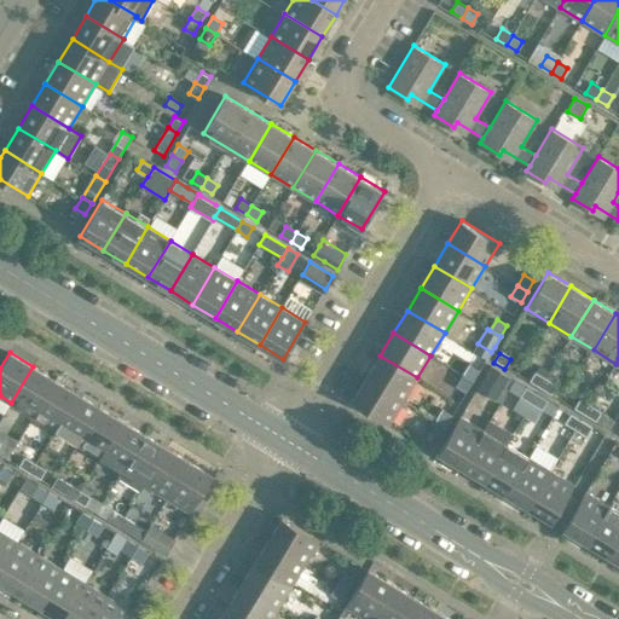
[(417,377),(380,356),(366,377),(404,400),(417,377)]
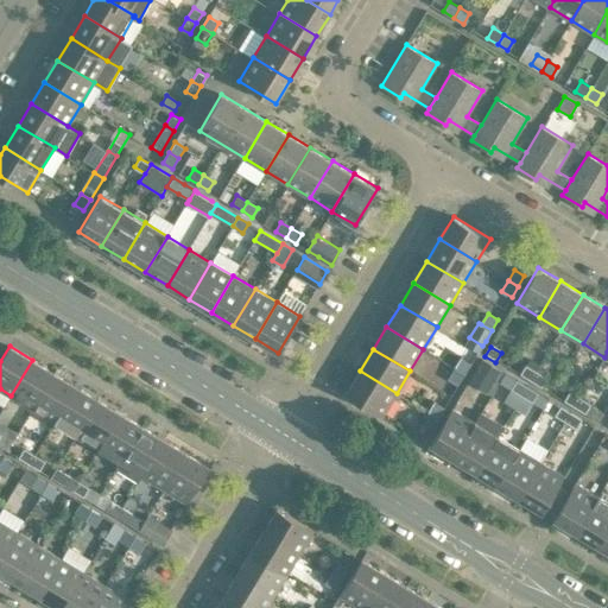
[(472,363),(461,358),(455,368),(464,374),(472,363)]
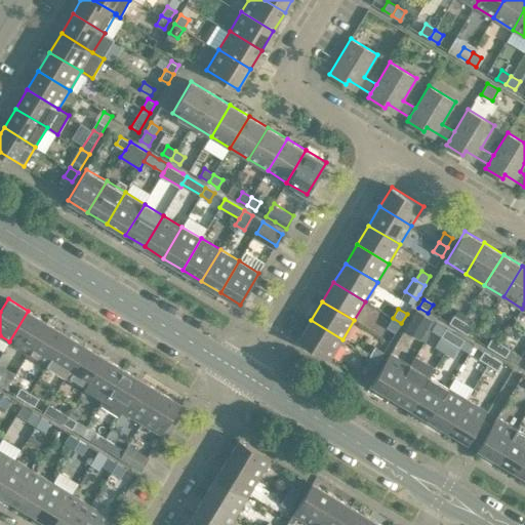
[(425,332),(432,320),(416,310),(408,323),(425,332)]
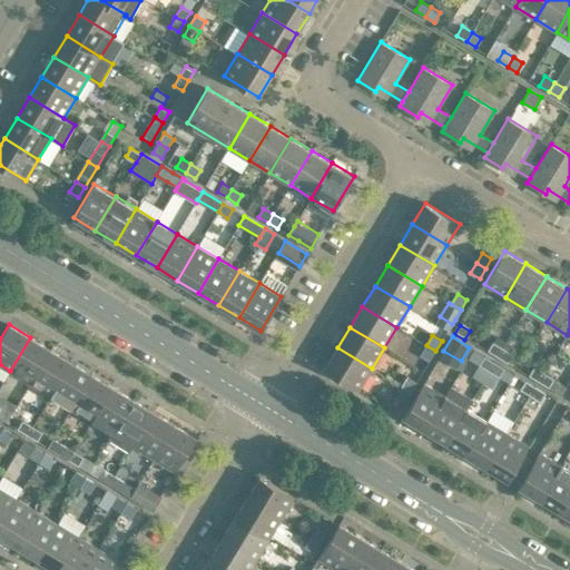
[(30,337),(10,371),(30,383),(51,350),(30,337)]
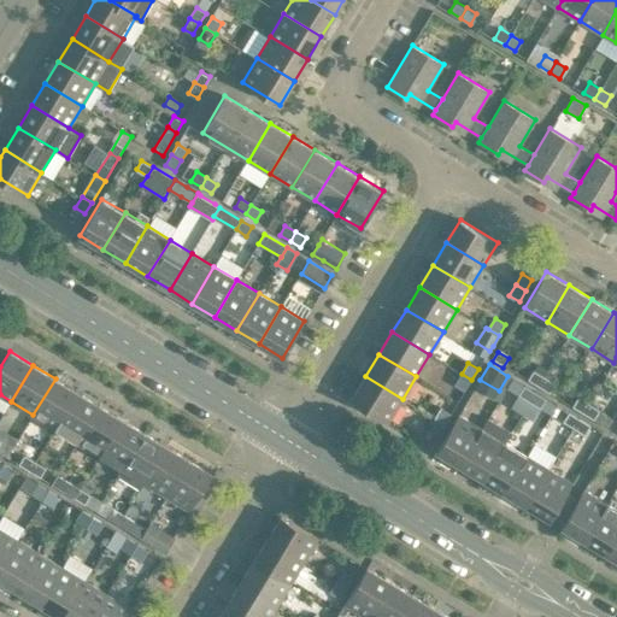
[(533,372),(527,382),(538,388),(542,380),(533,372)]
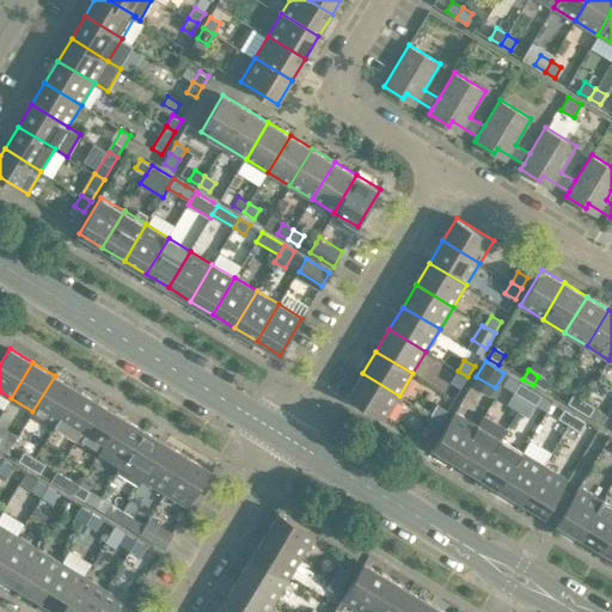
[(452,381),(461,387),(467,377),(458,371),(452,381)]
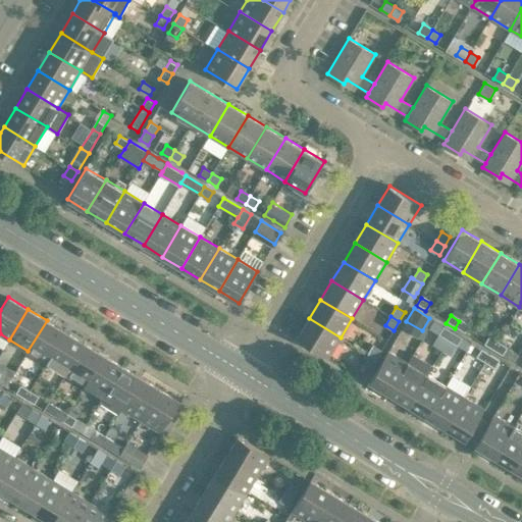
[(297,337),(328,357),(341,337),(309,318),(297,337)]
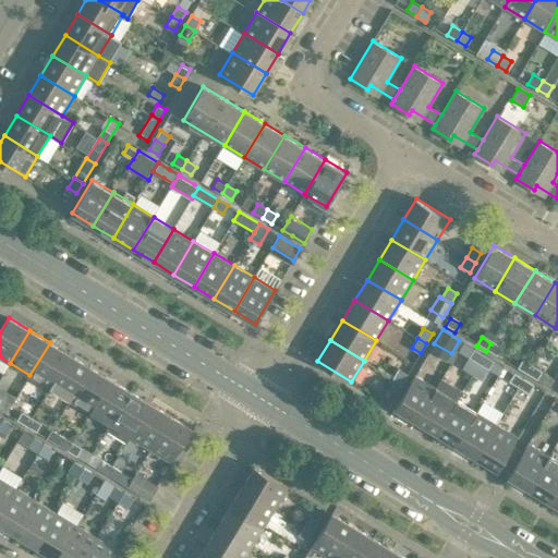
[(50,342),(29,375),(50,388),(70,354),(50,342)]
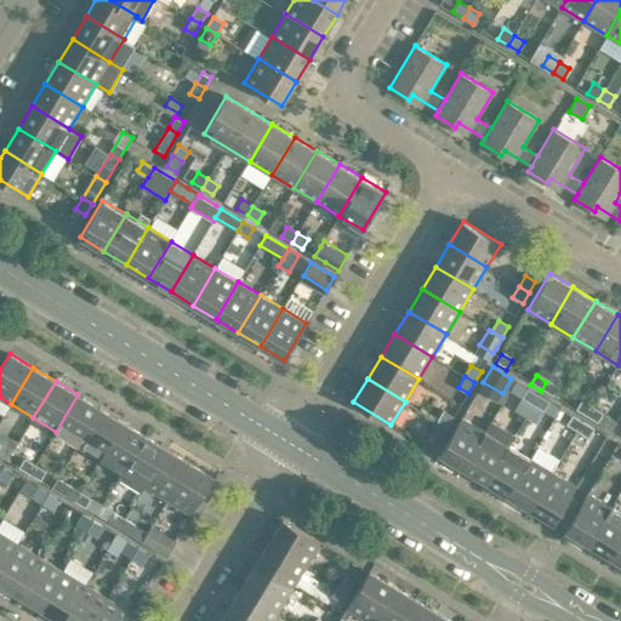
[(552,398),(557,388),(546,382),(541,391),(552,398)]
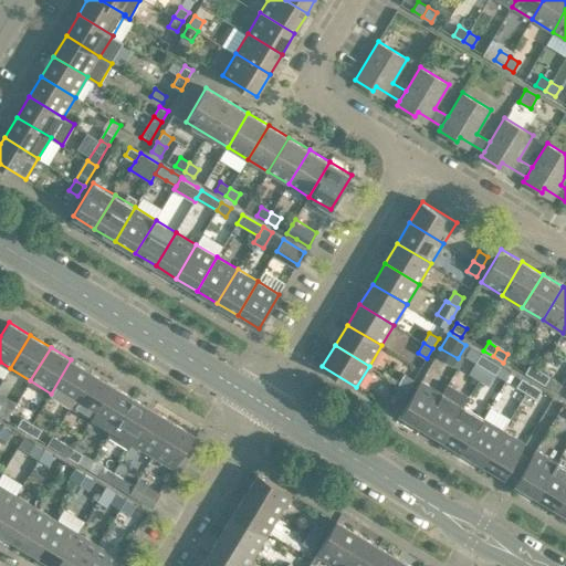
[(491,359),(481,354),(477,363),(485,368),(491,359)]
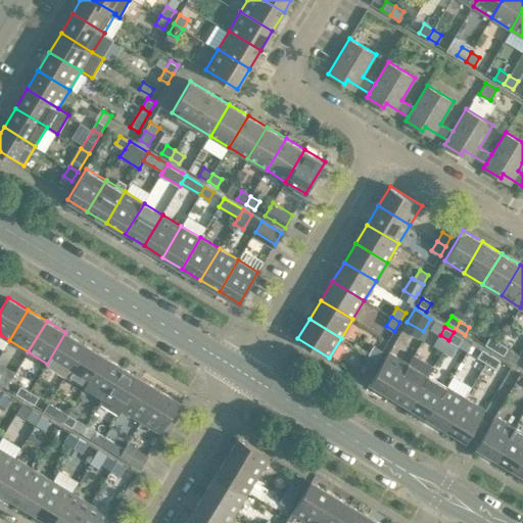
[(65,332),(47,364),(65,375),(85,343),(65,332)]
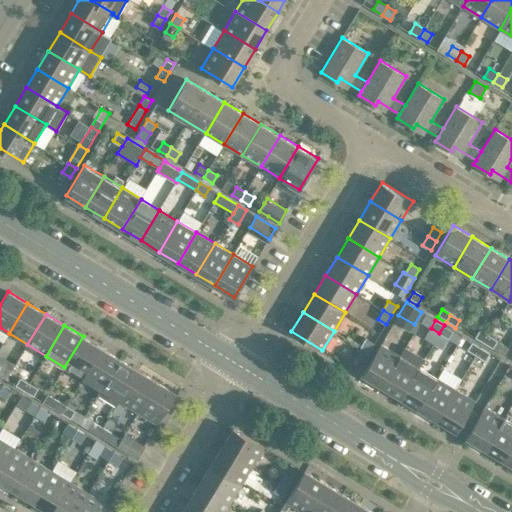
[(448,339),(453,331),(444,325),(439,333),(448,339)]
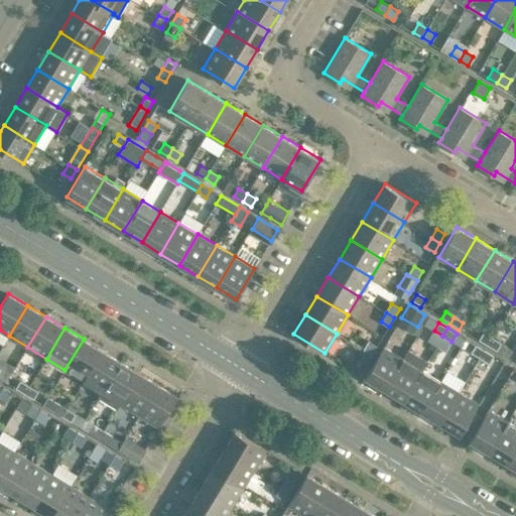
[(482,334),(478,342),(487,348),(491,340),(482,334)]
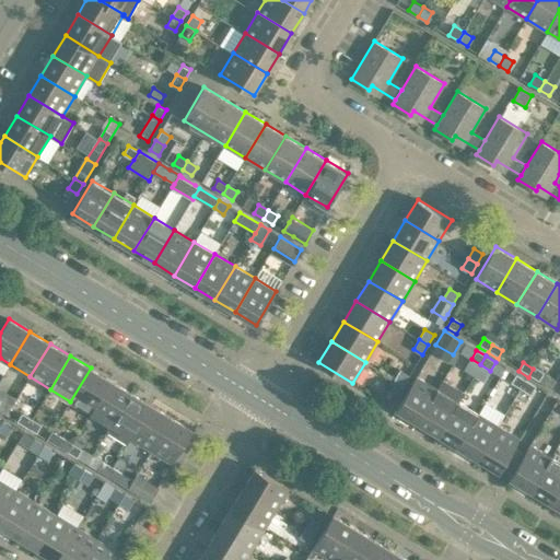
[(91,368),(70,401),(91,413),(111,380),(91,368)]
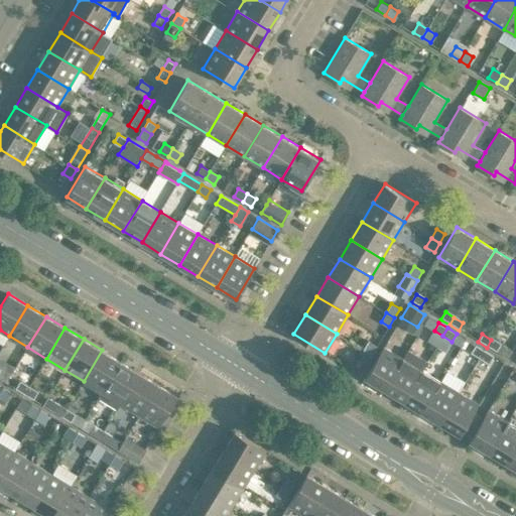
[(508,356),(512,348),(502,342),(500,345),(491,340),(487,348),(495,353),(497,350),(508,356)]
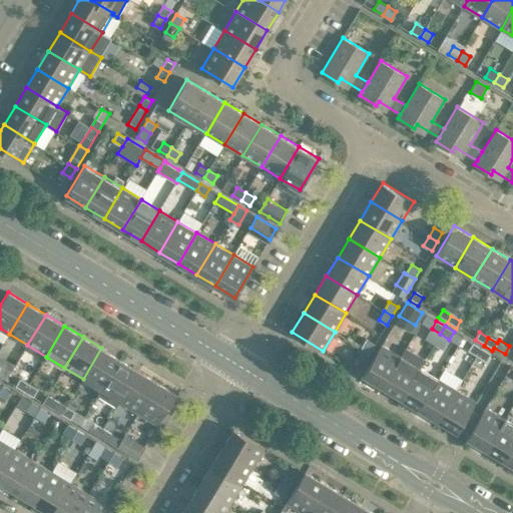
[(375,344),(367,339),(362,348),(370,353),(375,344)]
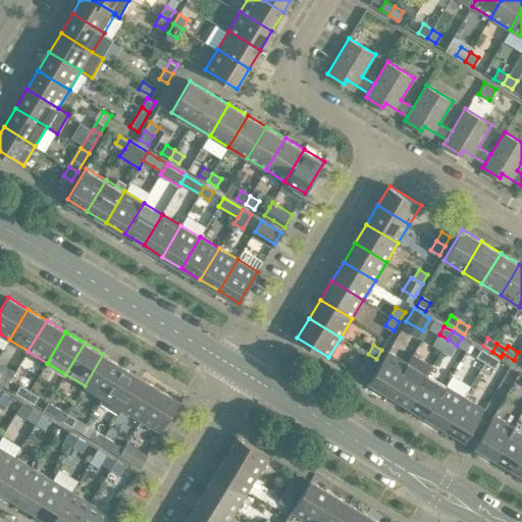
[(477,357),(485,362),(490,354),(481,349),(477,357)]
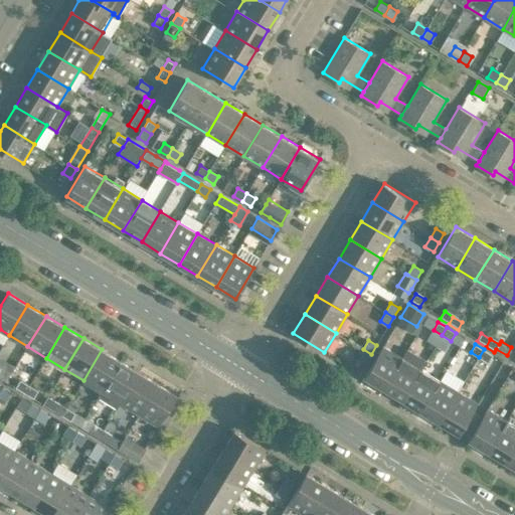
[(383,346),(365,376),(384,388),(402,358),(383,346)]
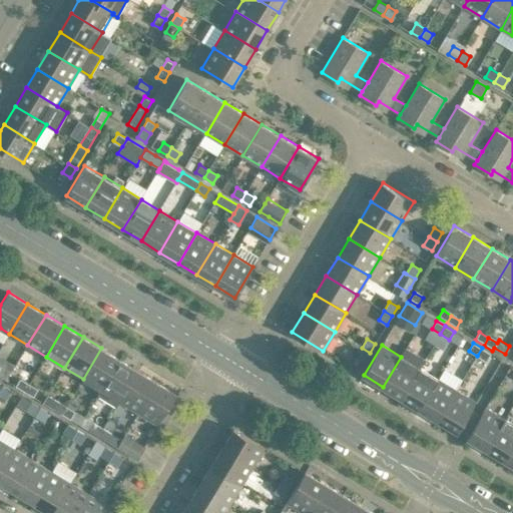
[(101,348),(83,379),(101,390),(120,360),(101,348)]
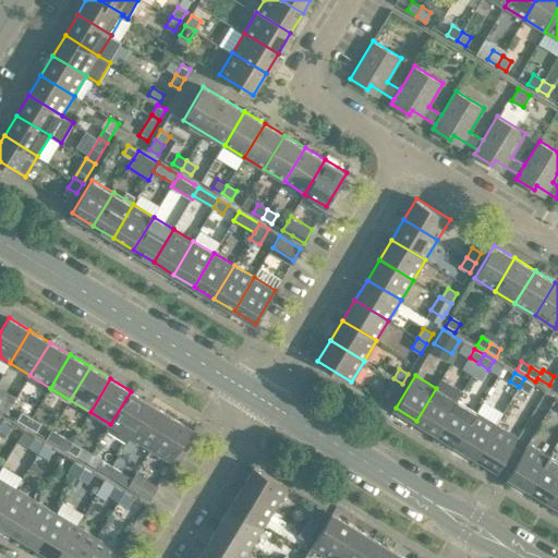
[(387,388),(397,393),(402,384),(393,378),(387,388)]
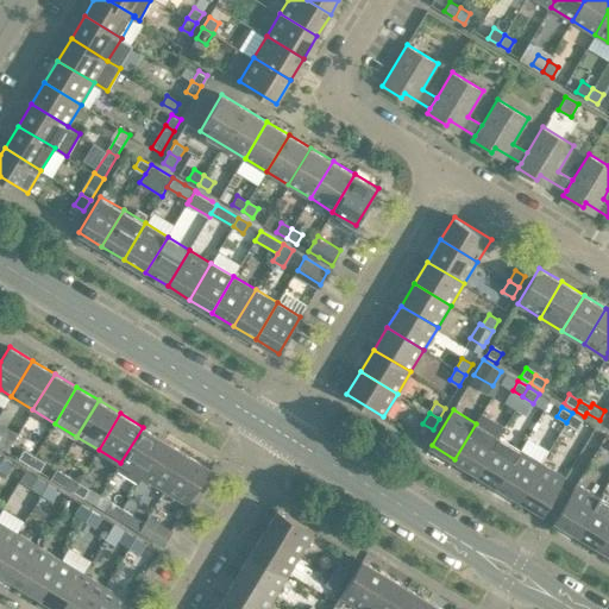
[(483,413),(476,424),(454,459),(476,472),(498,437),(504,426),(483,413)]
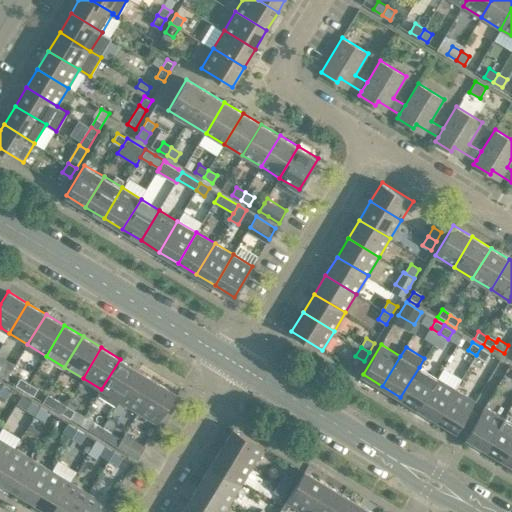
[(476,355),(485,361),(490,353),(481,347),(476,355)]
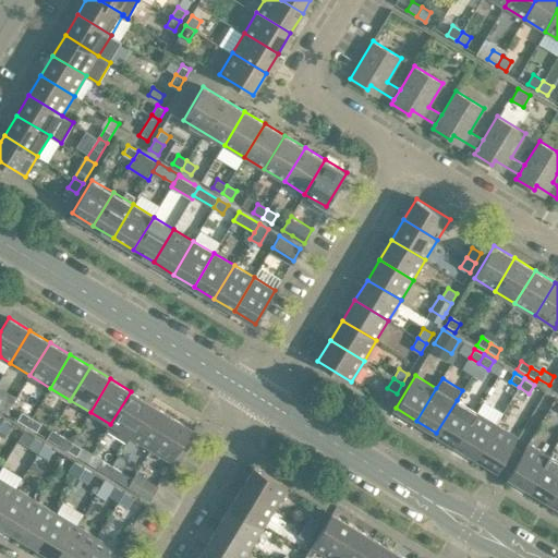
[(131,391),(110,424),(131,436),(150,403),(131,391)]
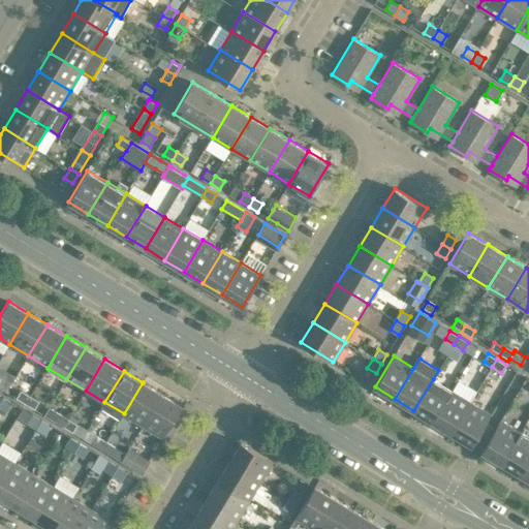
[(433,379),(413,410),(433,422),(452,391),(433,379)]
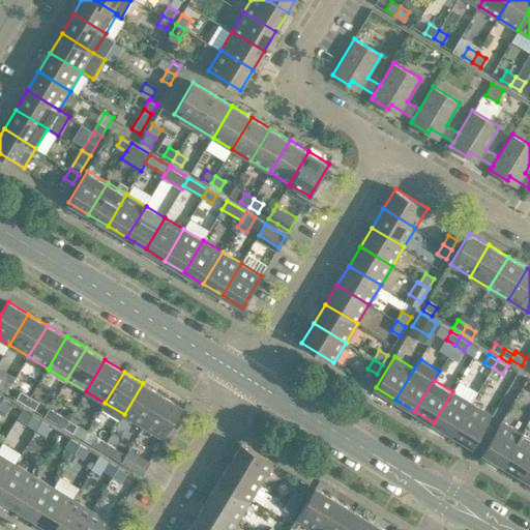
[(143,383),(124,414),(143,427),(163,394),(143,383)]
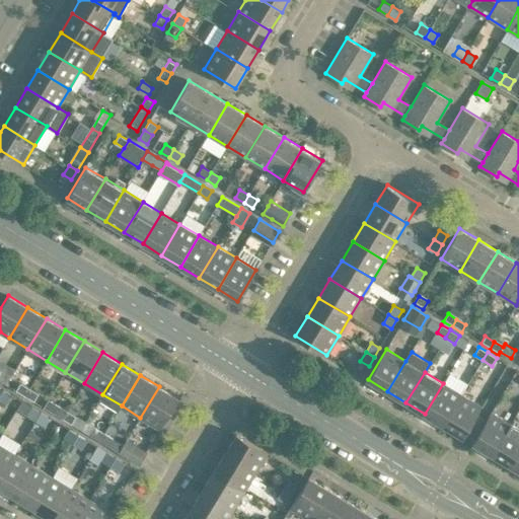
[(21,381),(16,389),(25,395),(30,387),(21,381)]
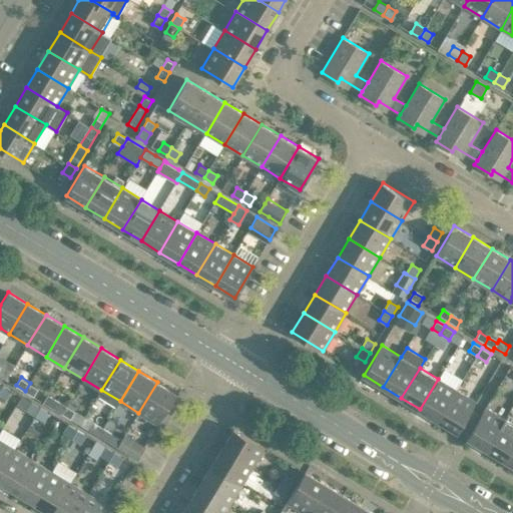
[(438,379),(420,409),(438,421),(457,390),(438,379)]
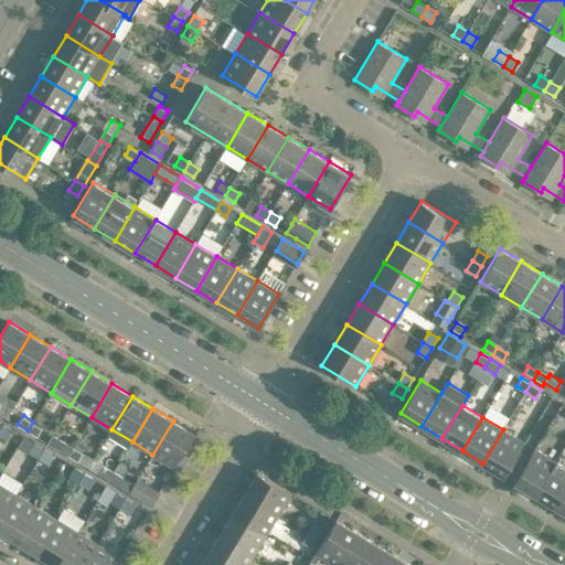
[(173,467),(194,434),(173,420),(152,455),(173,467)]
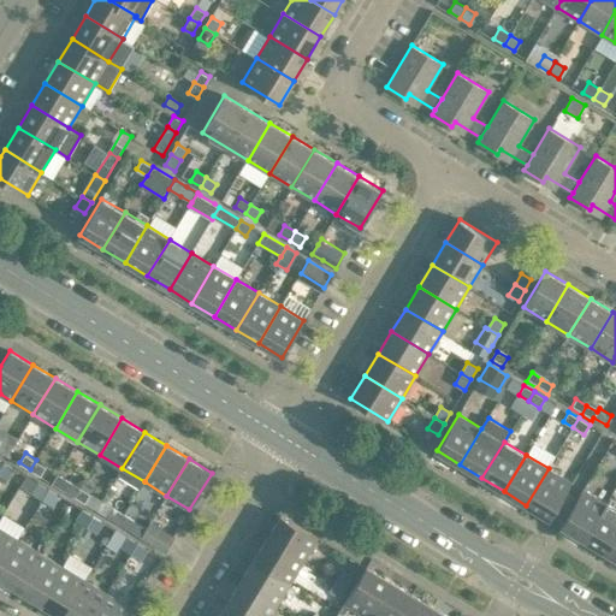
[(41,475),(47,466),(36,460),(30,469),(41,475)]
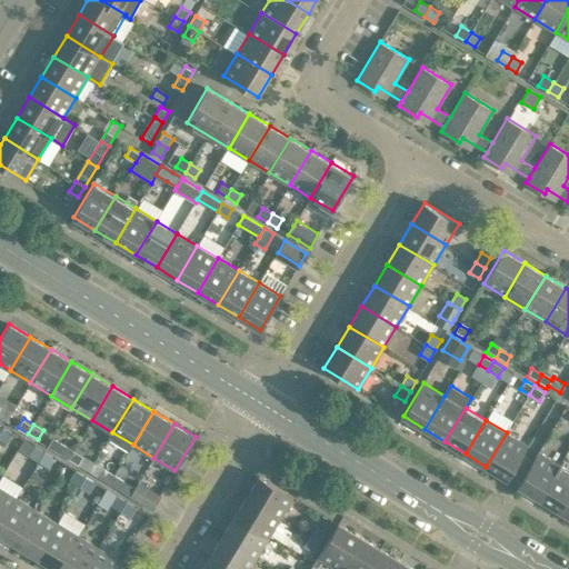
[(0,437),(8,441),(13,432),(5,427),(0,432),(0,437)]
